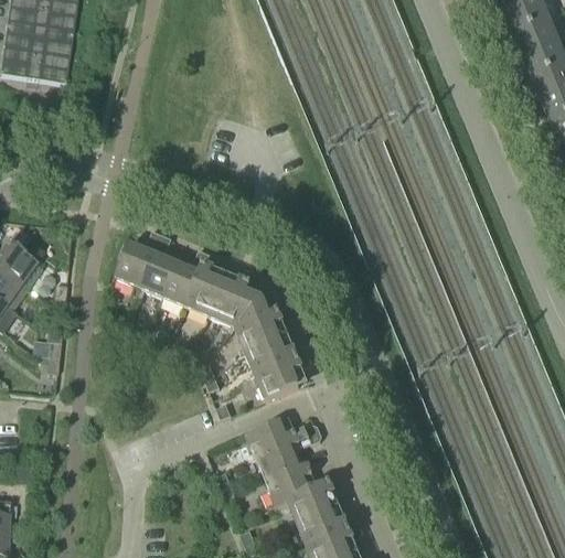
[(8,0),(0,63),(0,73),(65,83),(76,0),(8,0)]
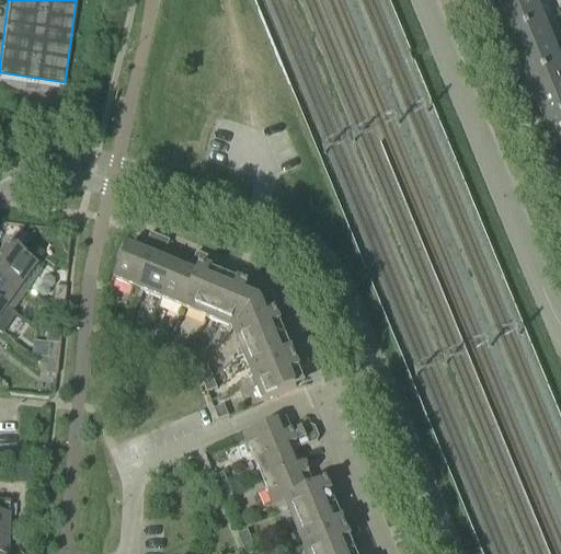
[(510,31),(545,16),(538,0),(521,0),(501,9),(510,31)]
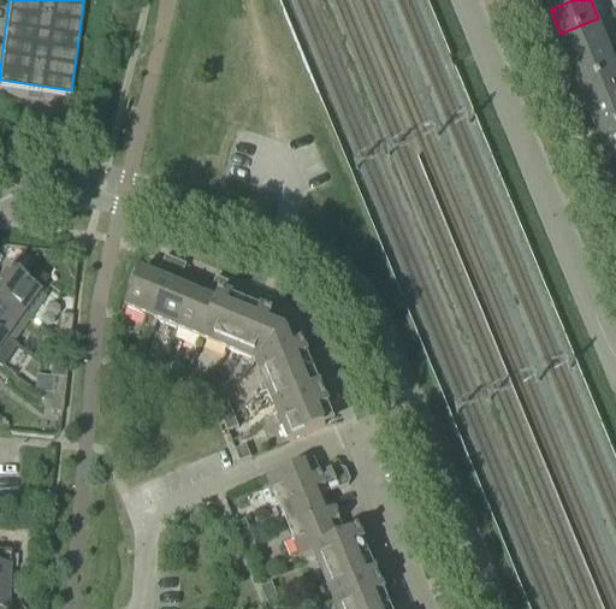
[(598,18),(560,34),(569,58),(608,42),(598,18)]
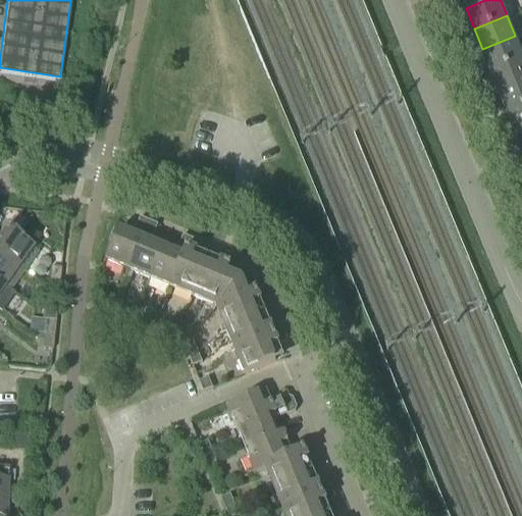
[(521,51),(515,36),(482,49),(490,69),(521,55),(521,51)]
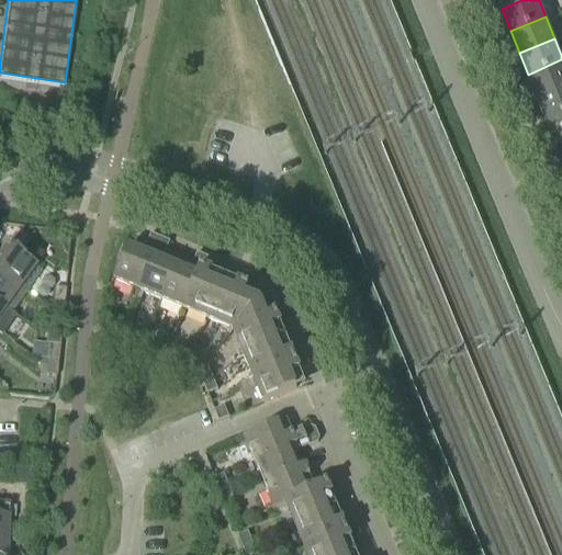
[(561,59),(528,75),(538,97),(561,86),(561,59)]
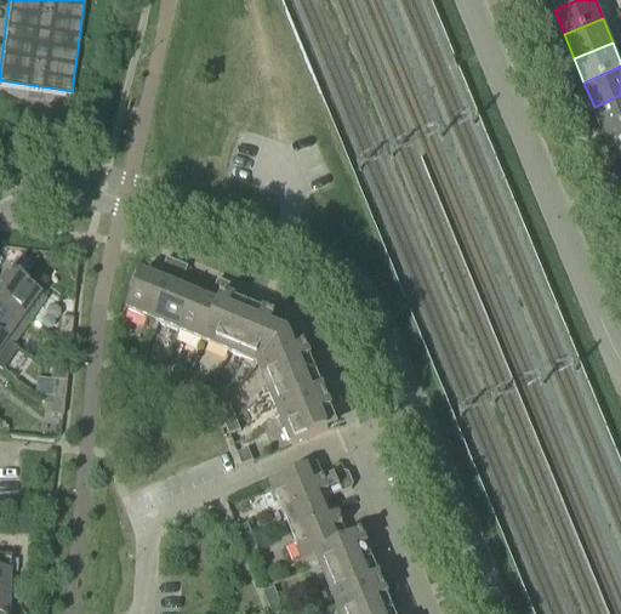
[(620,124),(620,95),(594,107),(604,131),(620,124)]
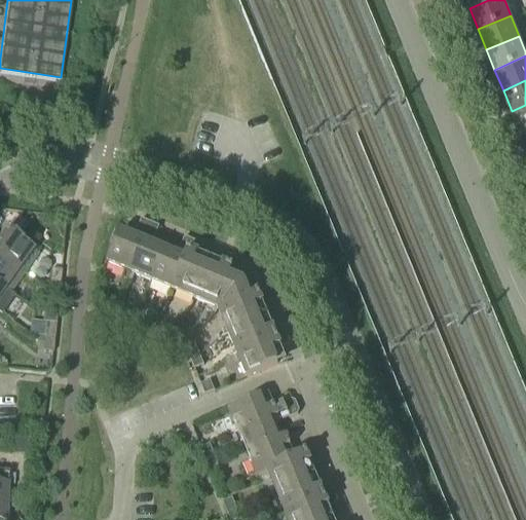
[(525,130),(525,105),(512,111),(521,133),(525,130)]
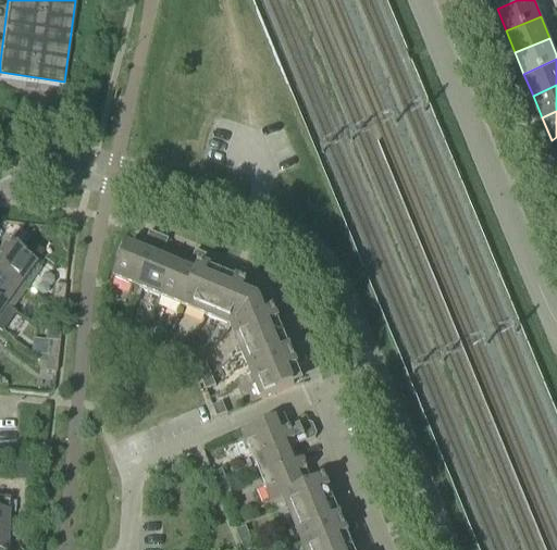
[(138,283),(160,229),(150,226),(143,246),(128,239),(114,273),(138,283)]
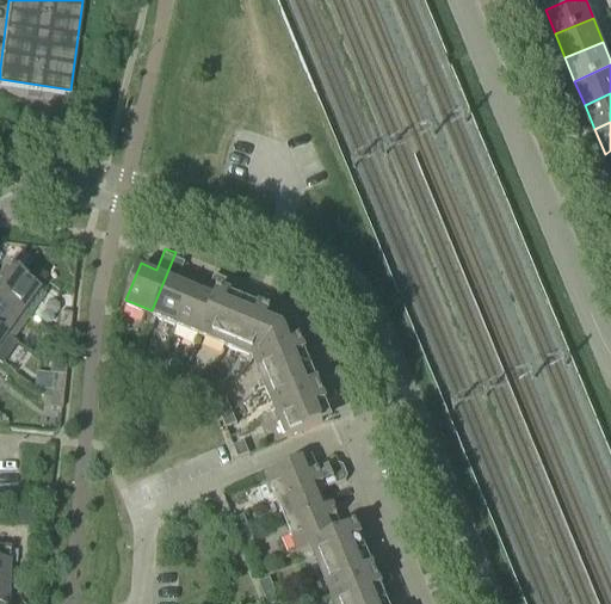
[(176,252),(152,310),(177,321),(192,284),(177,278),(186,257),(176,252)]
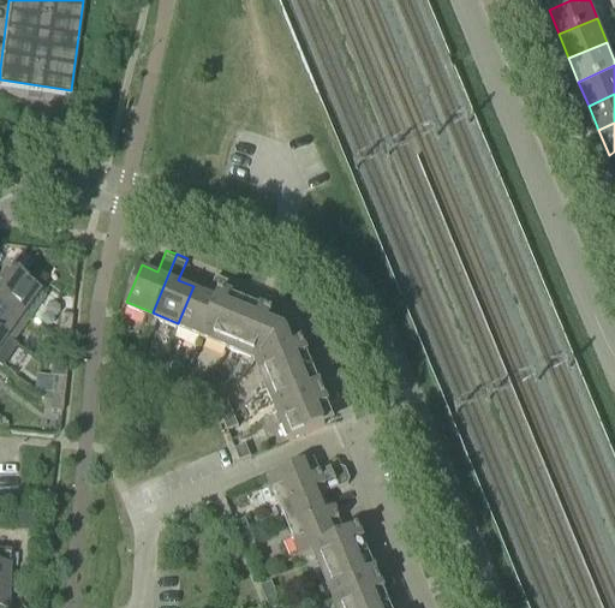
[(0,293),(28,314),(45,291),(9,264),(0,275),(0,293)]
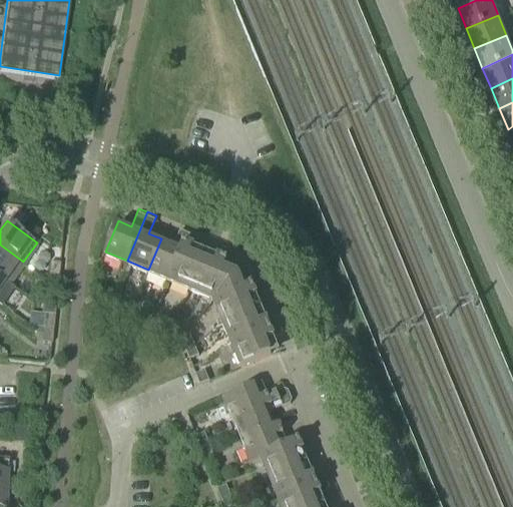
[(173,244),(161,238),(148,270),(169,279),(189,229),(180,225),(173,244)]
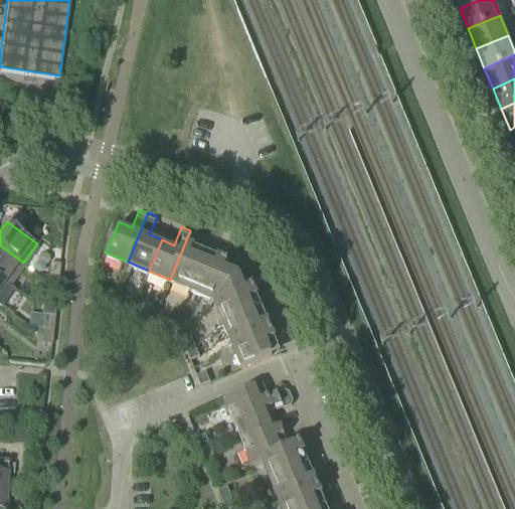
[(190,230),(170,280),(214,299),(215,300),(253,284),(249,273),(241,277),(239,273),(226,267),(233,248),(226,246),(222,247),(216,263),(191,252),(198,237),(196,233),(190,230)]
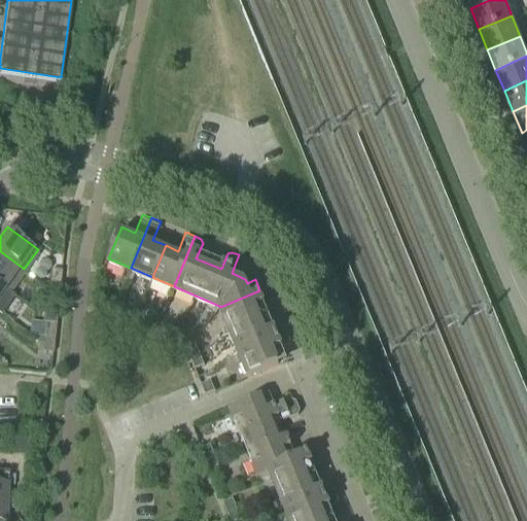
[(24,269),(0,251),(0,280),(10,288),(24,269)]
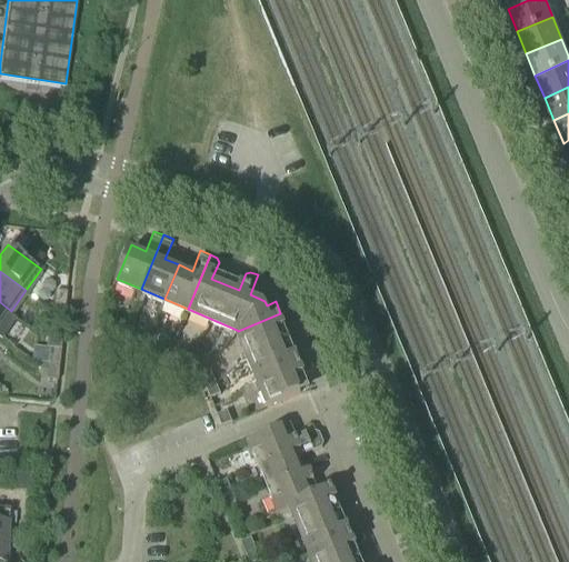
[(55,301),(66,302),(67,287),(56,285),(55,301)]
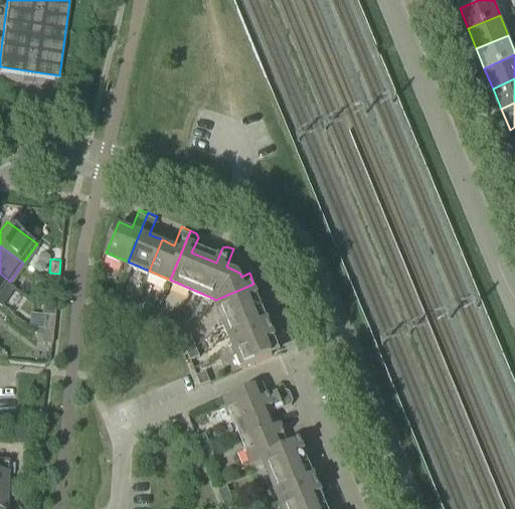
[(59,274),(49,273),(47,287),(57,288),(59,274)]
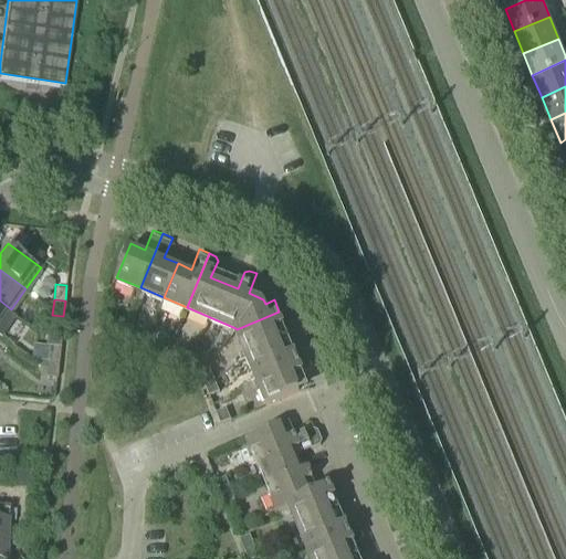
[(0,331),(1,333),(16,313),(11,309),(0,301),(0,331)]
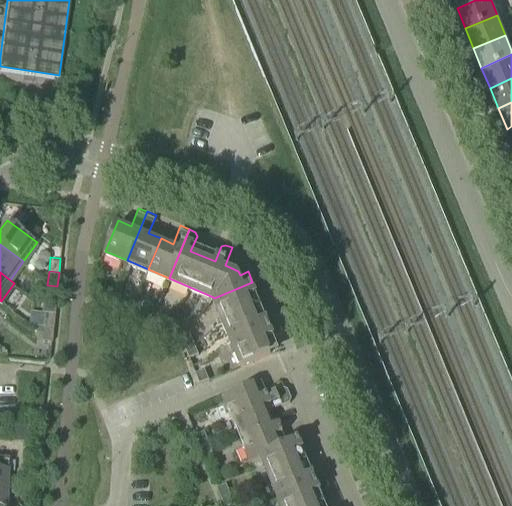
[(262,278),(252,282),(214,298),(231,341),(280,321),(277,315),(273,313),(258,319),(248,295),(263,289),(265,285),(262,278)]
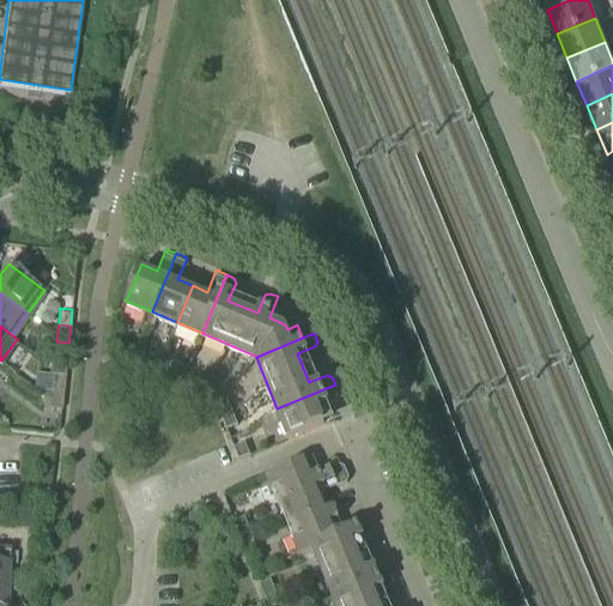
[(53,387),(64,388),(66,371),(54,370),(53,387)]
